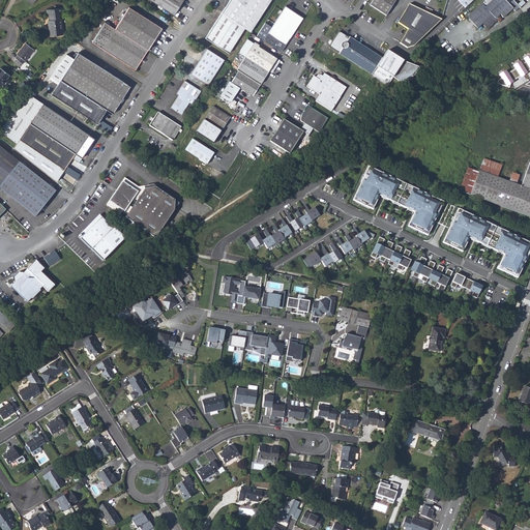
[(152,0),(175,13),(183,0),(152,0)]
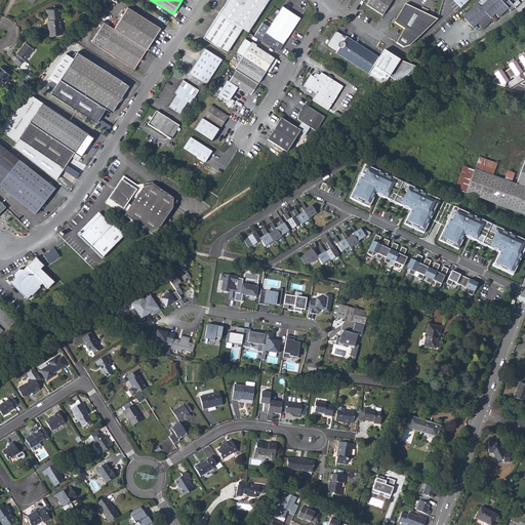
[(227,0),(219,12),(242,28),(248,31),(268,0),(227,0)]
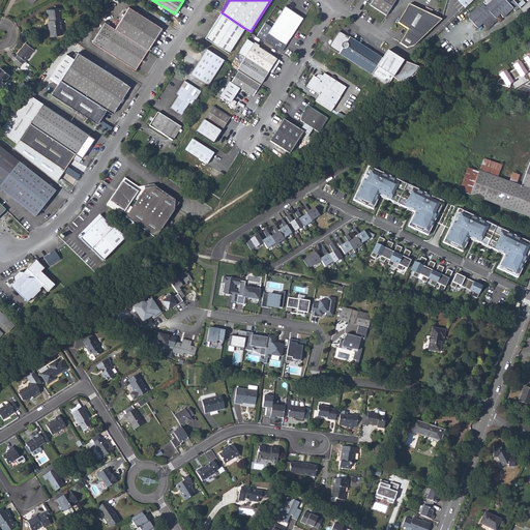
[(386,16),(395,0),(373,0),(370,5),(386,16)]
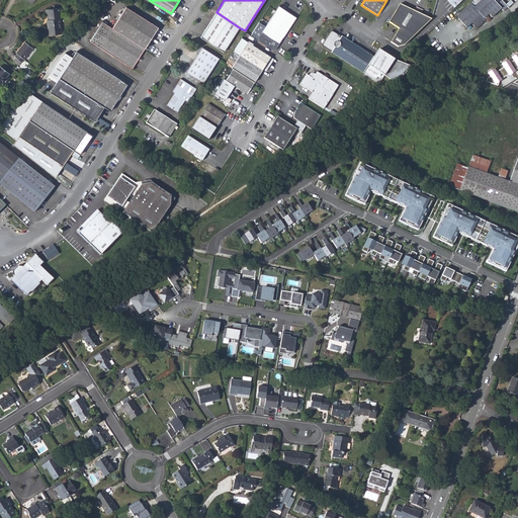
[(471,23),(481,15),(484,18),(489,14),(492,17),(502,8),(504,11),(508,7),(501,0),(497,4),(493,0),(482,0),(475,7),(470,3),(456,17),(466,27),(471,23)]
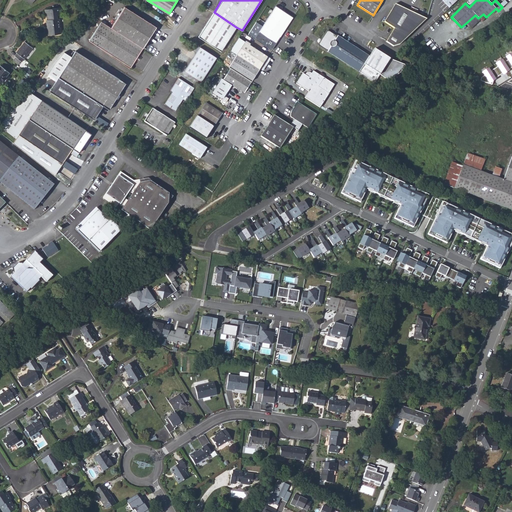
[(426,19),(395,4),(384,21),(394,28),(385,41),(393,46),(400,44),(426,19)]
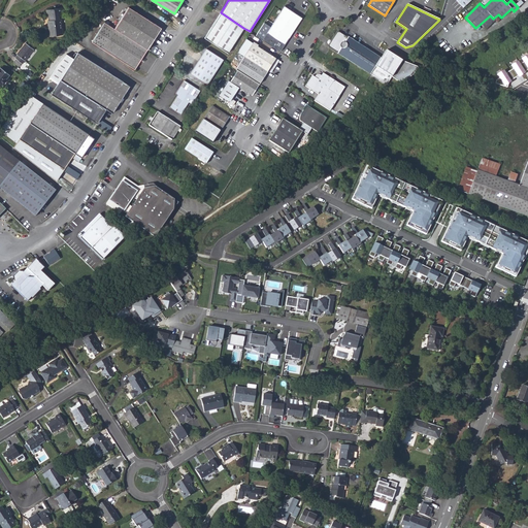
[(114,28),(147,50),(162,28),(128,6),(114,28)]
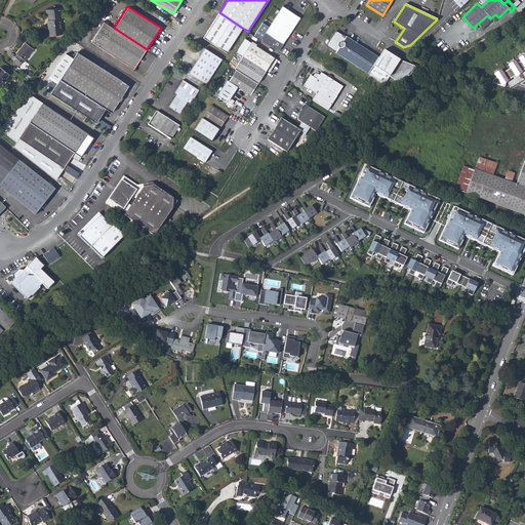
[(265,33),(283,44),(300,17),(283,6),(265,33)]
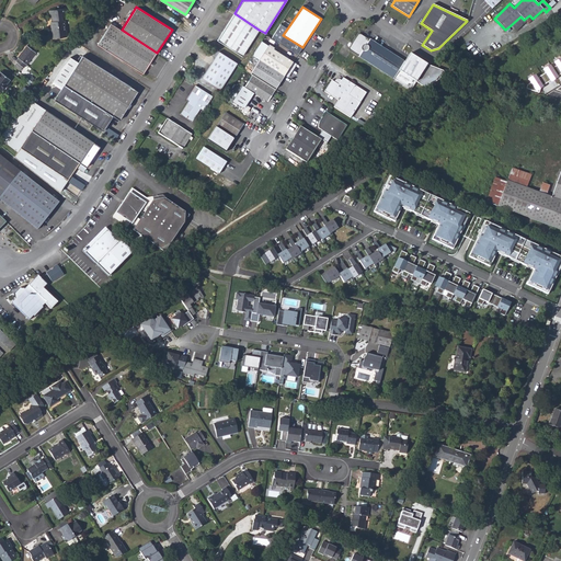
[(67,36),(66,30),(65,30),(64,20),(63,20),(63,16),(66,16),(65,8),(49,10),(50,18),(52,18),(53,21),(50,21),(53,38),(67,36)]
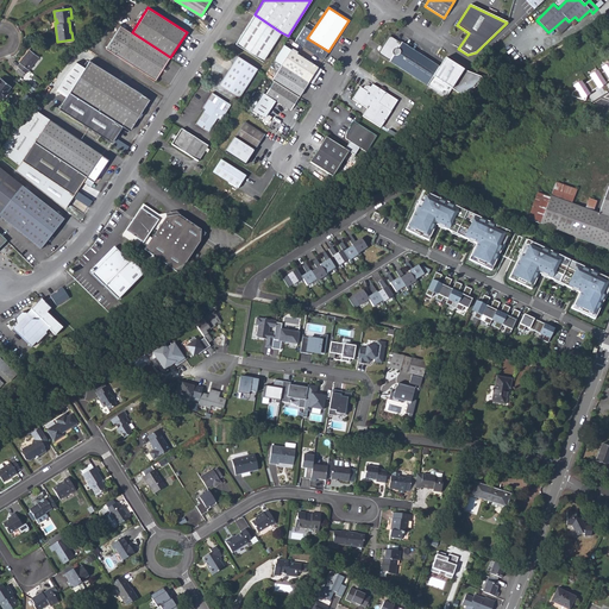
[(255,14),(236,44),(262,61),(281,32),(255,14)]
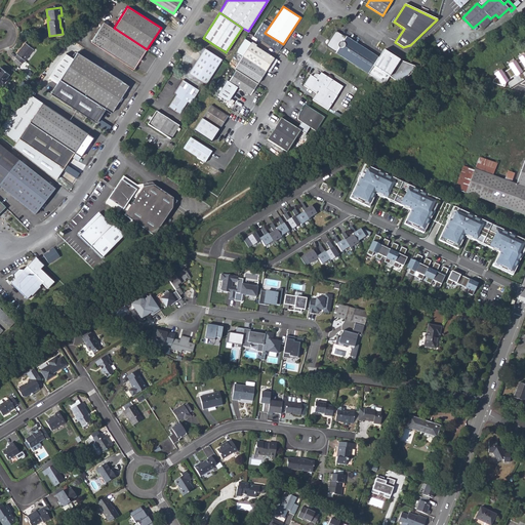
[(478,24),(483,30),(493,21),(490,18),(487,15),(478,24)]
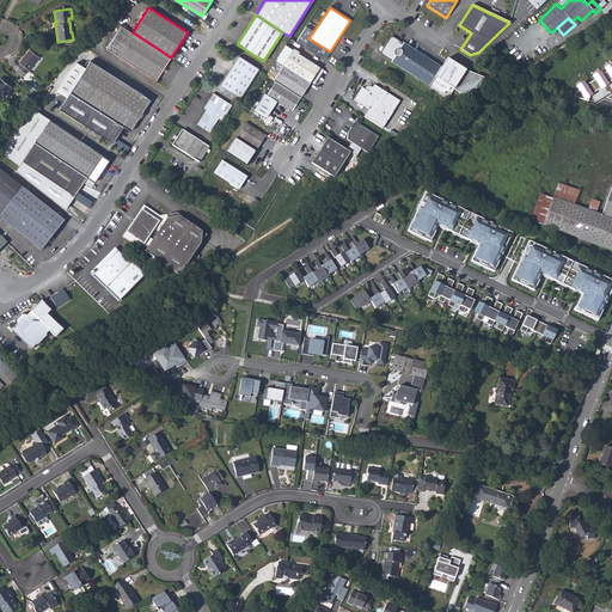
[(121,25),(106,48),(157,80),(171,57),(133,32),(121,25)]
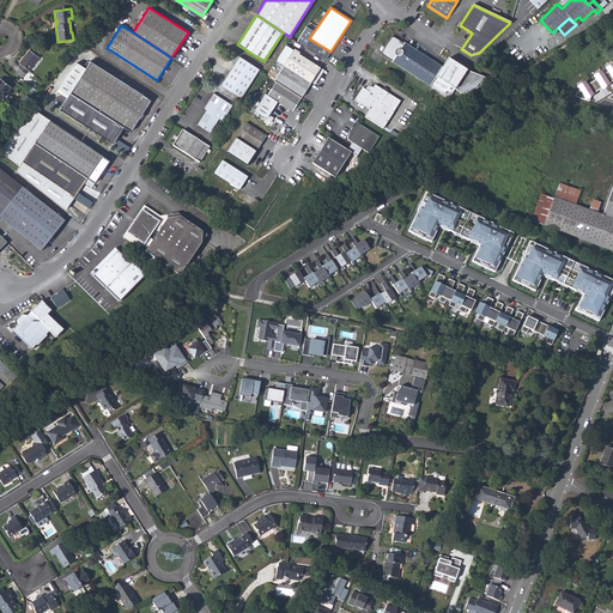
[(386,52),(393,56),(394,56),(395,58),(393,61),(431,86),(442,67),(405,43),(401,48),(399,47),(400,46),(393,41),(392,43),(389,43),(389,46),(387,48),(387,50),(386,52)]
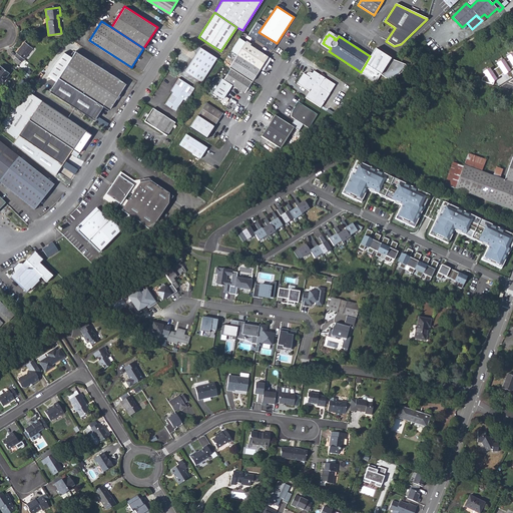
[(21,60),(21,61),(32,47),(25,41),(16,52),(17,53),(15,55),(15,56),(21,60)]
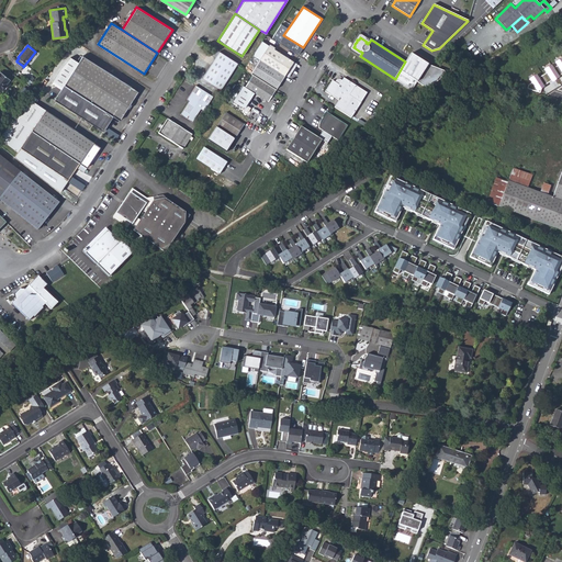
[(269,45),(258,62),(251,72),(253,75),(276,89),(285,76),(294,62),(269,45)]
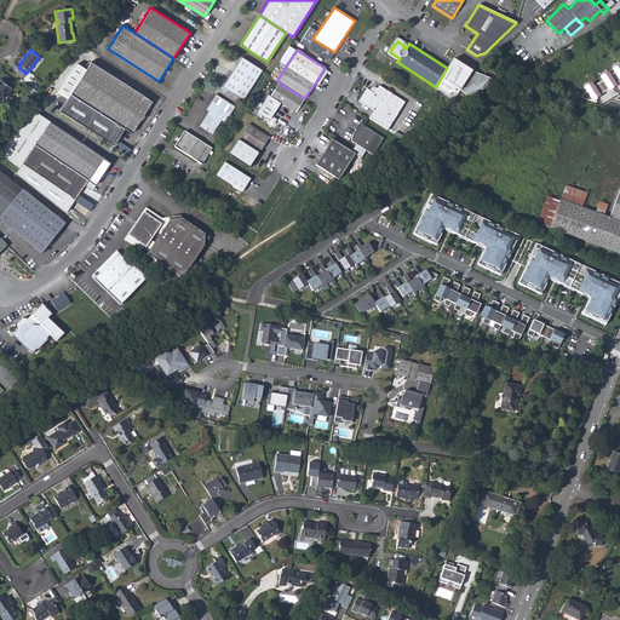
[(305,51),(304,53),(325,67),(329,59),(319,53),(317,57),(310,52),(310,55),(305,51)]
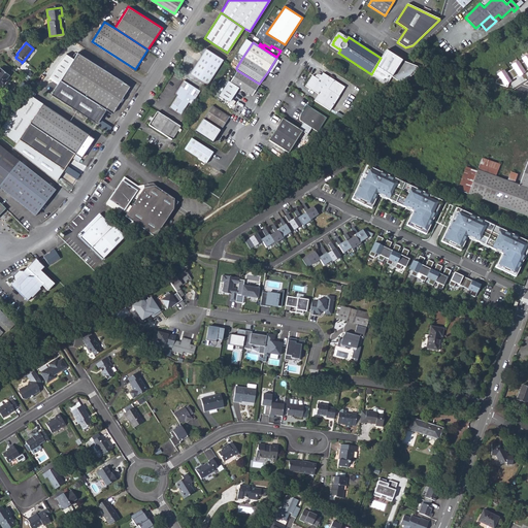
[(206,47),(190,72),(207,85),(224,59),(206,47)]
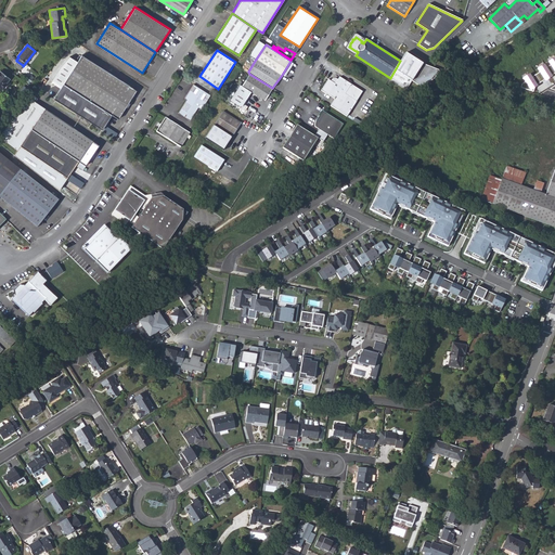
[(405,52),(400,61),(390,78),(407,89),(412,80),(421,87),(433,79),(440,71),(422,63),(405,52)]
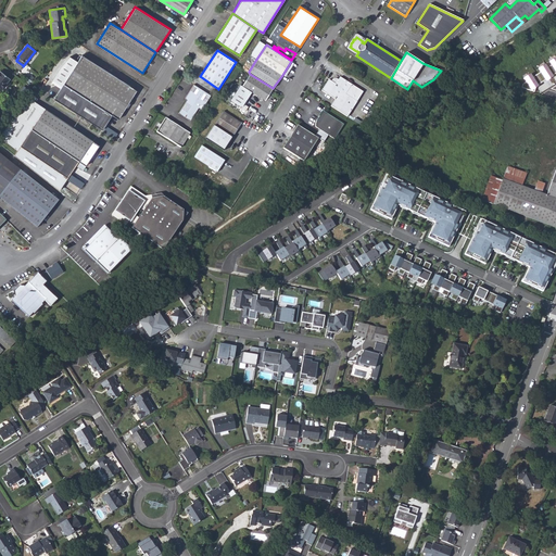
[(127,106),(129,102),(137,90),(81,54),(63,84),(118,118),(127,106)]
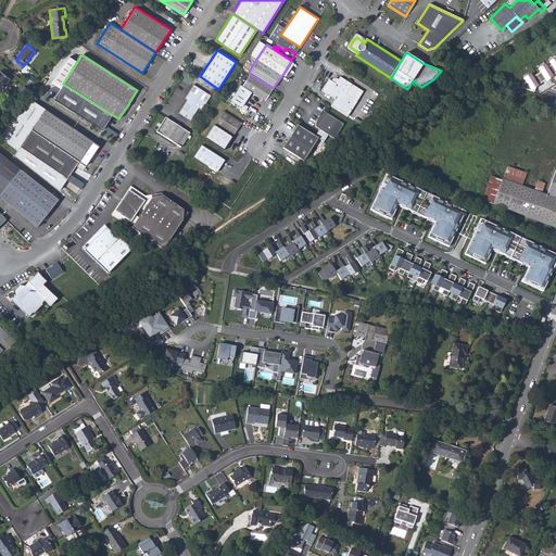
[(531,89),(555,74),(555,57),(523,76),(531,89)]
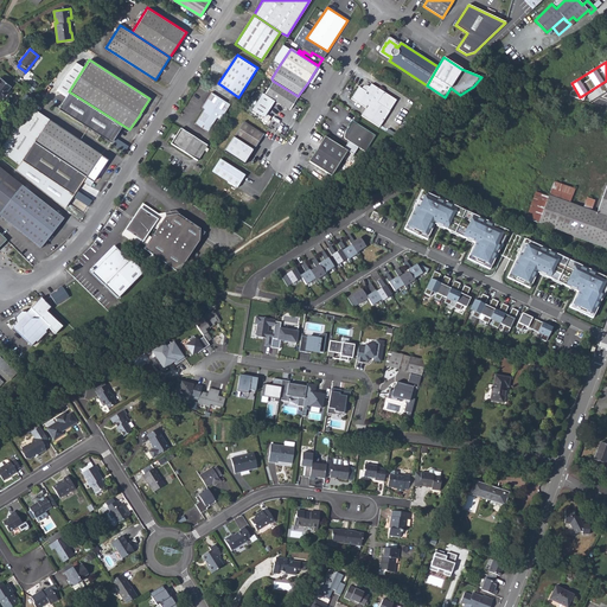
[(0,98),(11,85),(0,77),(0,98)]
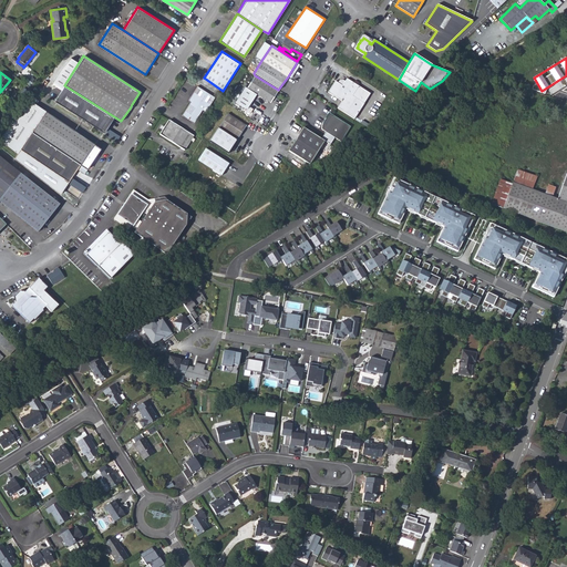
[(255,75),(247,88),(258,94),(270,102),(278,90),(255,75)]
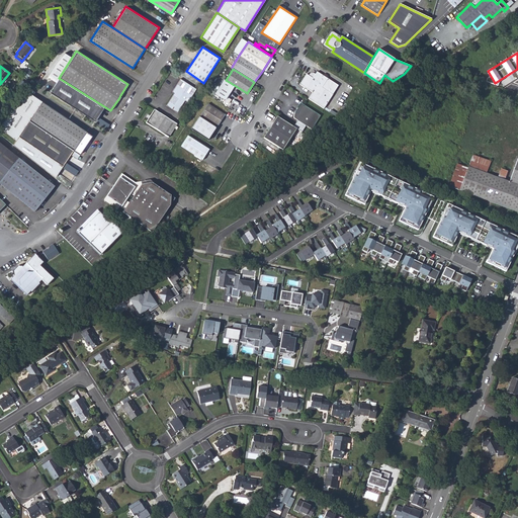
[(308,98),(324,108),(333,94),(339,85),(328,78),(317,71),(316,74),(313,78),(309,75),(307,74),(299,84),(312,92),(308,98)]
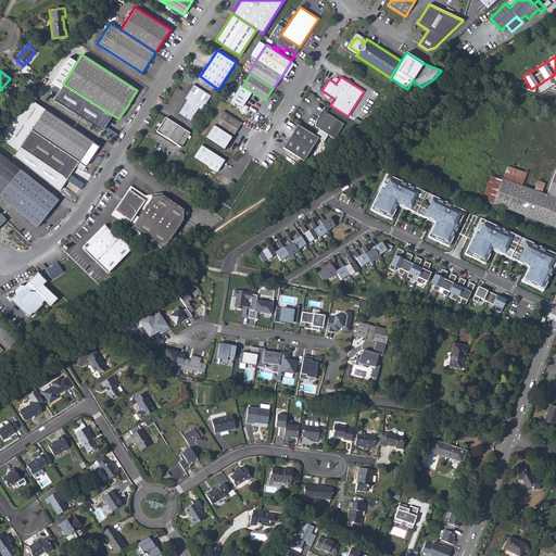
[(193,84),(185,98),(187,100),(179,112),(190,119),(199,106),(202,109),(211,95),(193,84)]
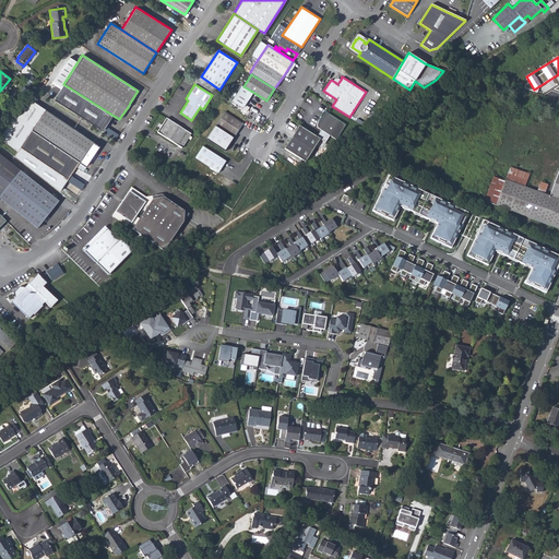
[(254,93),(244,86),(235,102),(244,107),(254,93)]
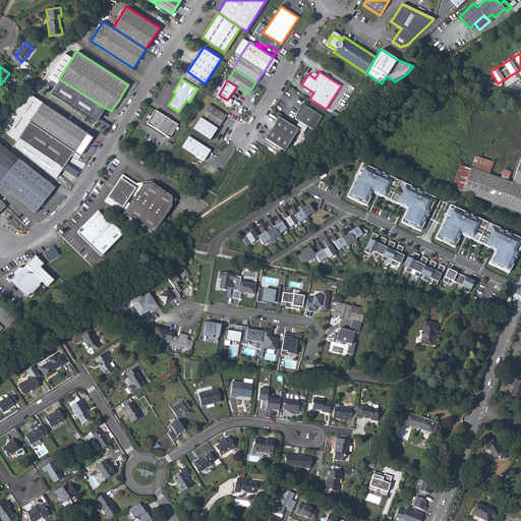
[(73,150),(80,154),(93,135),(42,101),(30,119),(73,150)]
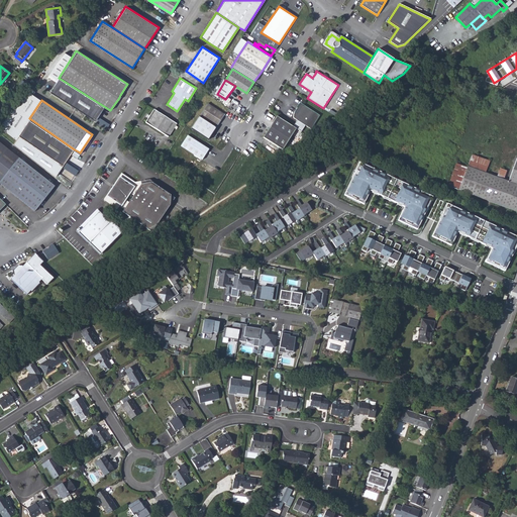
[(201,117),(216,127),(225,114),(208,103),(199,116),(201,117)]
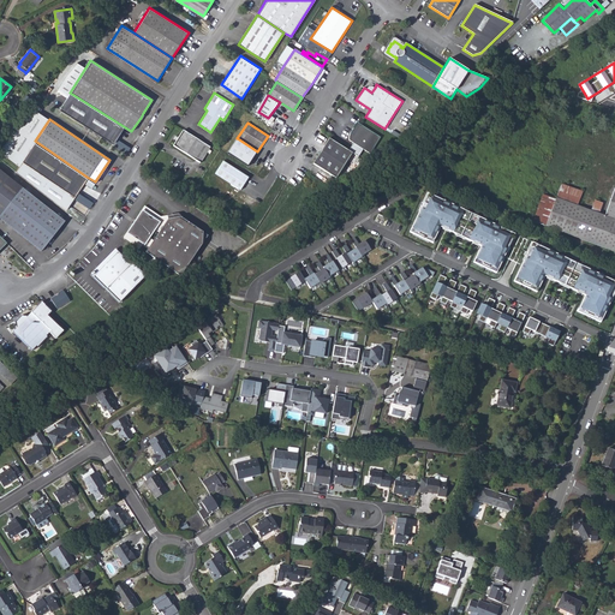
[(370,154),(381,137),(358,123),(354,127),(353,129),(352,130),(351,132),(350,135),(350,137),(350,138),(348,139),(370,154)]
